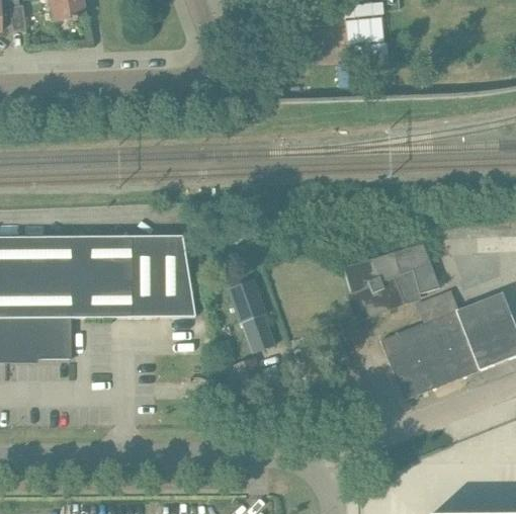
[(10,0),(11,5),(10,5),(14,29),(27,26),(24,3),(21,3),(20,0),(10,0)]
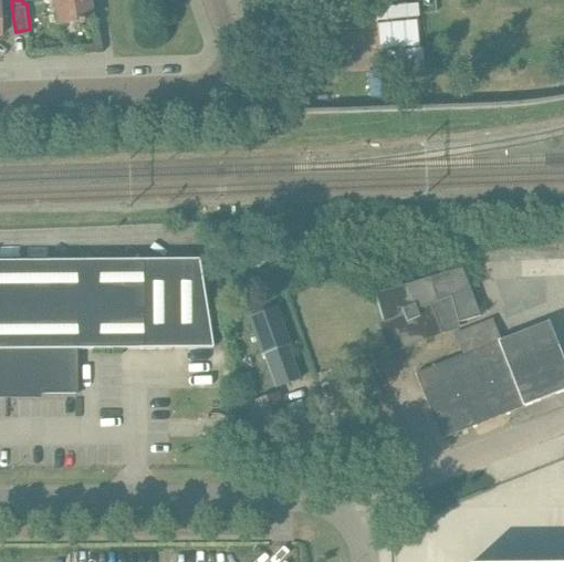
[(58,0),(61,21),(81,18),(81,20),(85,19),(85,18),(94,17),(92,0),(58,0)]
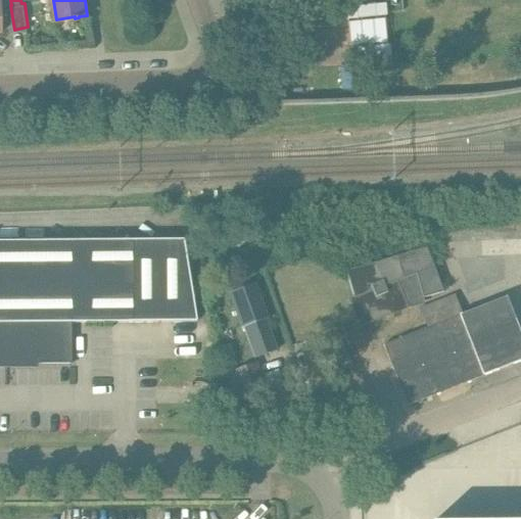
[(198,318),(185,237),(134,237),(0,237),(0,360),(74,360),(74,319),(198,318)]
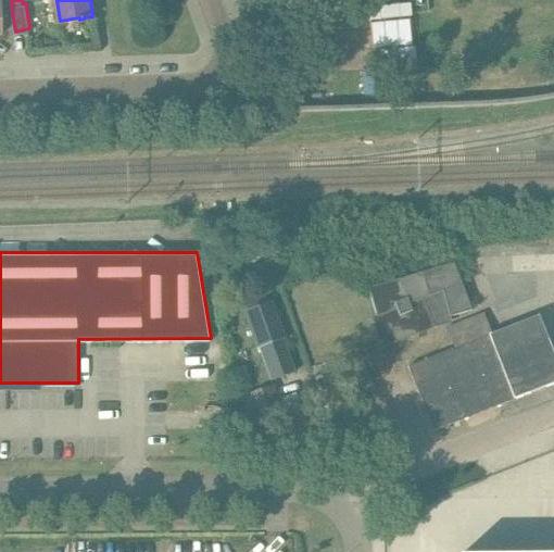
[(424,268),(391,278),(370,285),(374,298),(386,338),(439,323),(438,316),(451,312),(451,313),(473,306),(460,259),(424,268)]
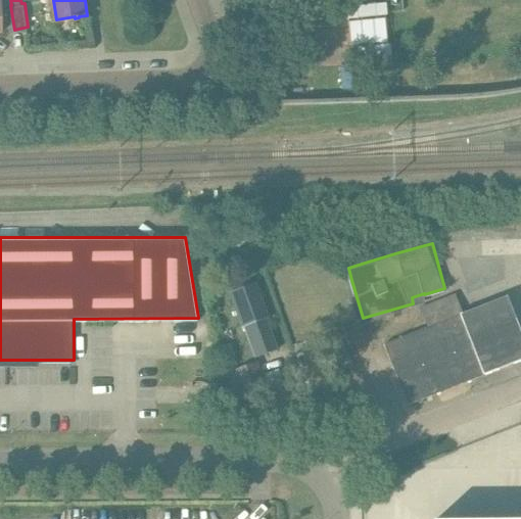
[(256,280),(231,289),(244,326),(246,325),(256,354),(279,345),(268,317),(270,316),(256,280)]
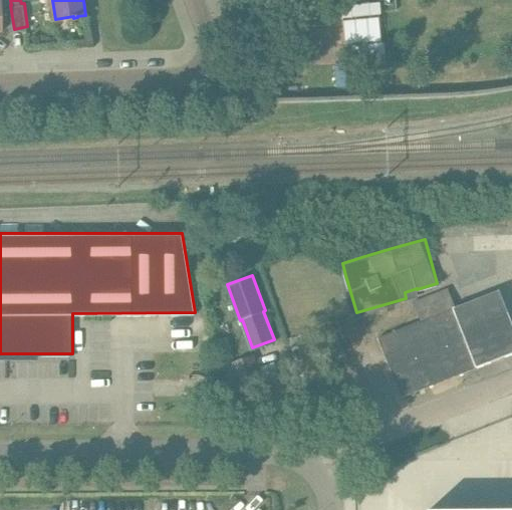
[(422,317),(378,334),(378,335),(388,359),(402,395),(511,351),(511,319),(501,291),(500,288),(457,304),(452,292),(449,284),(414,298),(417,306),(422,317)]
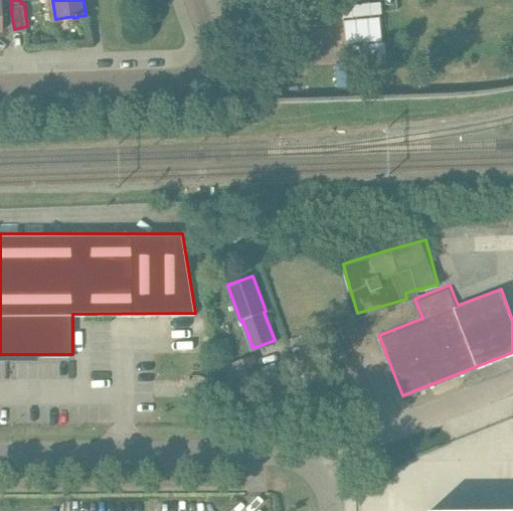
[(254,353),(231,361),(241,392),(265,384),(254,353)]
